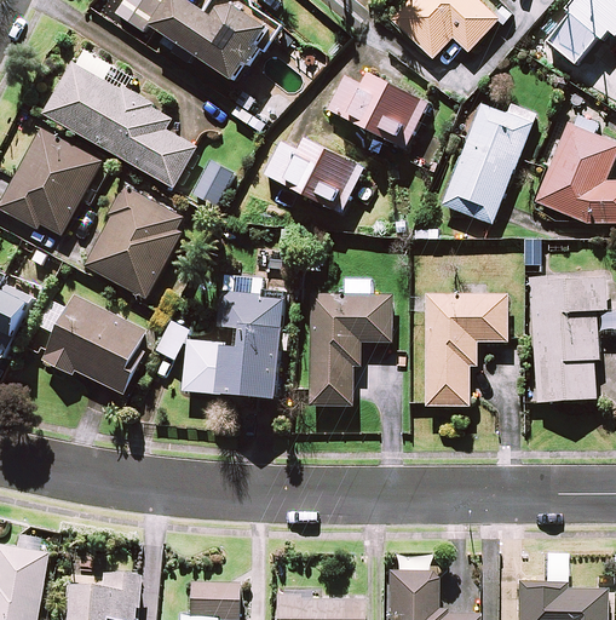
[(150,26),(166,0),(124,0),(115,15),(143,33),(149,24),(150,26)]
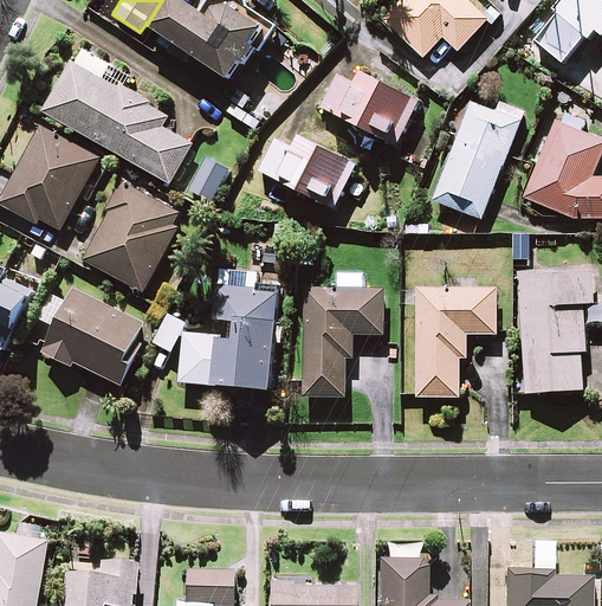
[(180,0),(162,0),(147,25),(230,79),(240,63),(247,69),(273,27),(231,0),(225,0),(213,2),(204,15),(180,0)]
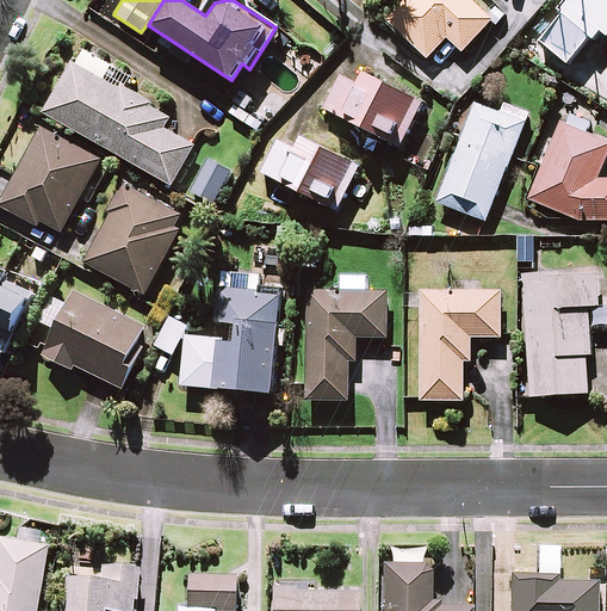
[(490,20),(470,0),(403,0),(385,19),(425,59),(446,37),(460,51),(490,20)]
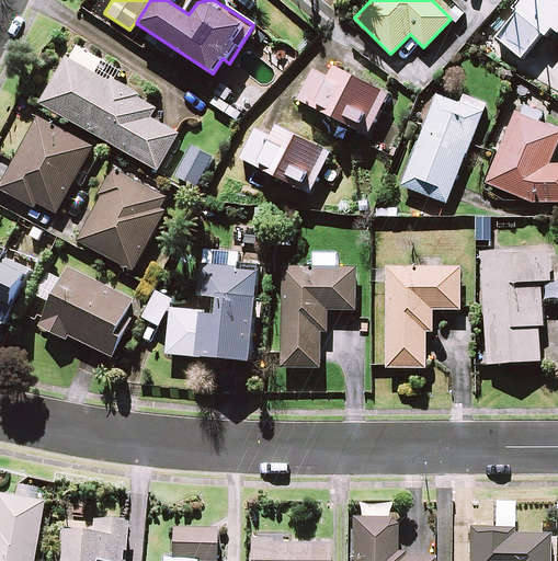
[(521,58),(541,33),(546,38),(553,30),(557,34),(557,0),(519,0),(515,4),(520,9),(497,38),(521,58)]
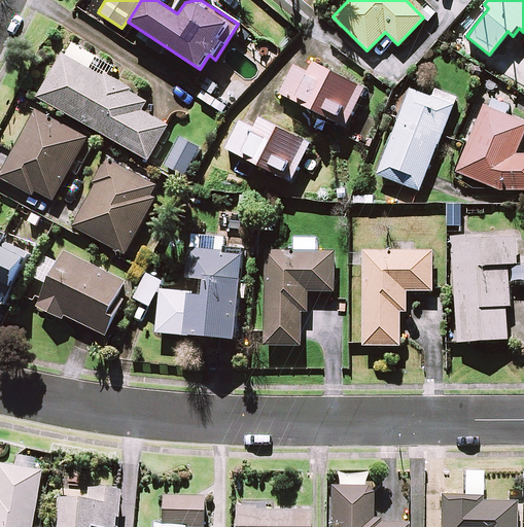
[(109,65),(69,42),(38,98),(147,160),(167,126),(139,110),(145,99),(103,75),(109,65)]
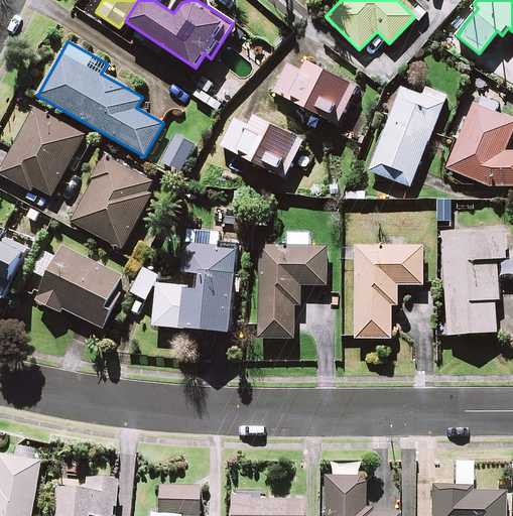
[(356,87),(306,60),(300,72),(287,65),(273,91),(337,124),(356,87)]
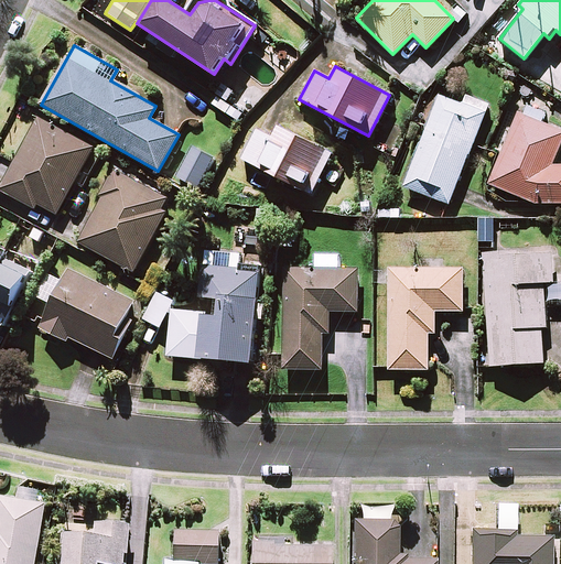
[(487,105),(464,96),(461,105),(439,96),(434,107),(422,102),(414,121),(427,126),(402,186),(448,204),(487,105)]
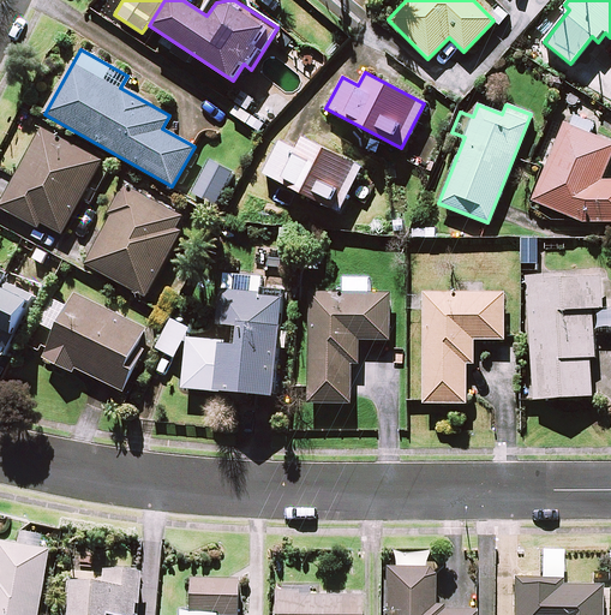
[(610,150),(610,143),(562,124),(531,201),(581,221),(610,220),(610,179),(600,177),(610,150)]
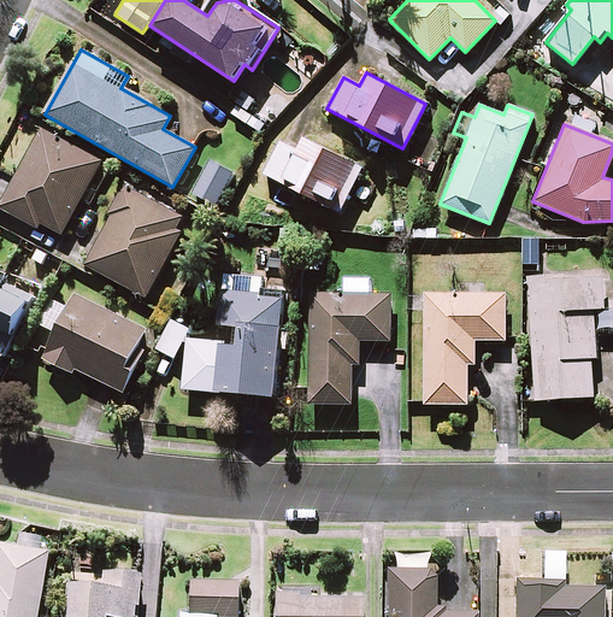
[(100,162),(40,129),(0,205),(0,209),(35,227),(37,222),(62,234),(100,162)]
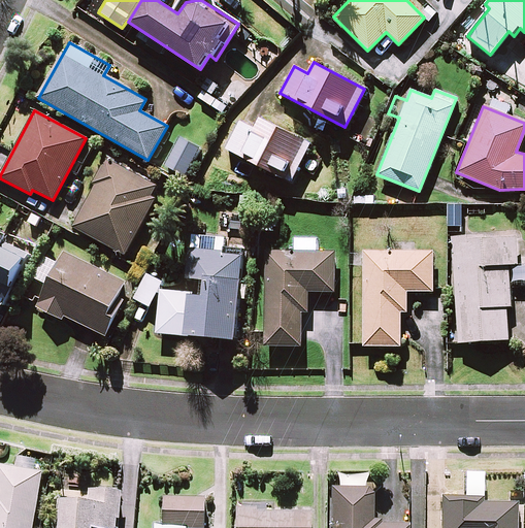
[(310,142),(260,118),(253,131),(239,124),(226,150),(291,182),(310,142)]
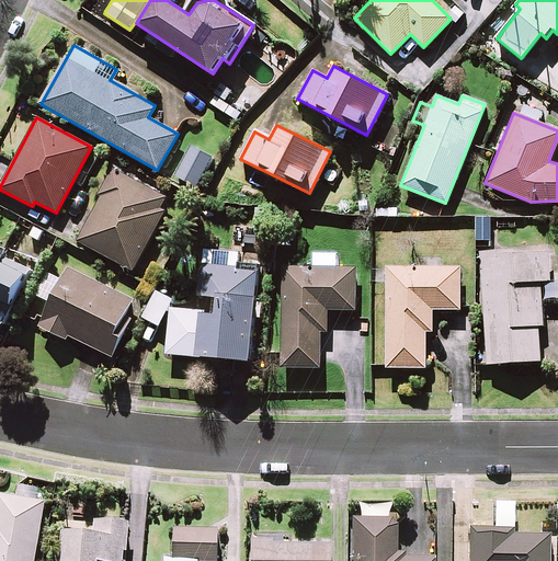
[(170,199),(114,170),(77,241),(133,270),(170,199)]
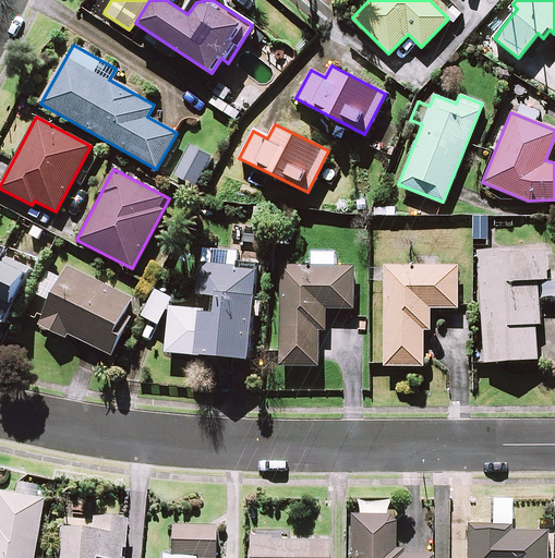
[(249,358),(254,267),(233,266),(234,251),(203,249),(198,249),(196,294),(218,295),(217,310),(168,307),(166,352),(249,358)]
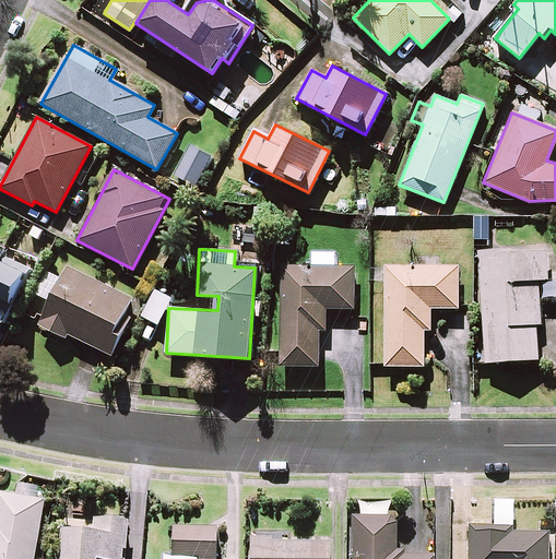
[(540,323),(539,299),(555,298),(555,278),(546,280),(545,249),(478,251),(484,361),(536,359),(535,324),(540,323)]
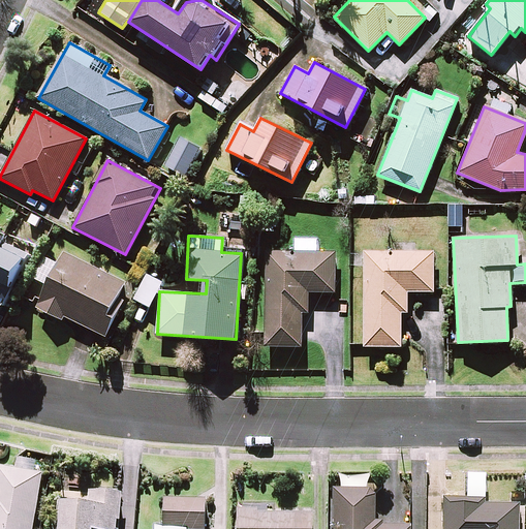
[(29,252),(0,238),(0,307),(2,308),(29,252)]
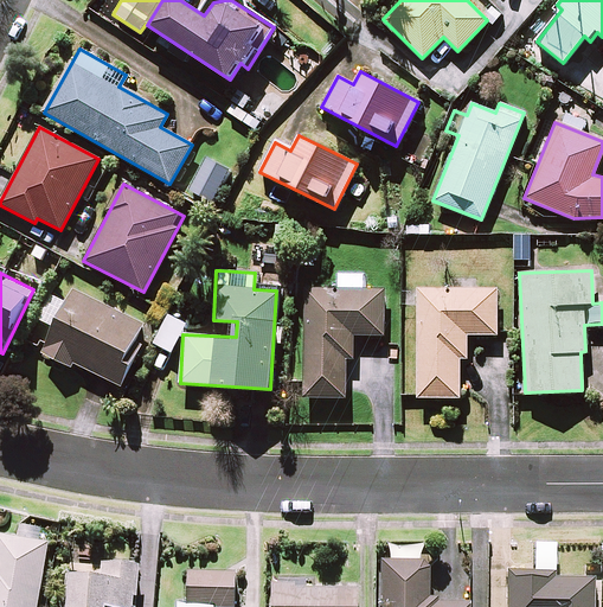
[(361,275),(338,274),(338,291),(307,289),(302,396),(344,398),(346,358),(352,358),(353,334),(382,336),(384,291),(360,289),(361,275)]
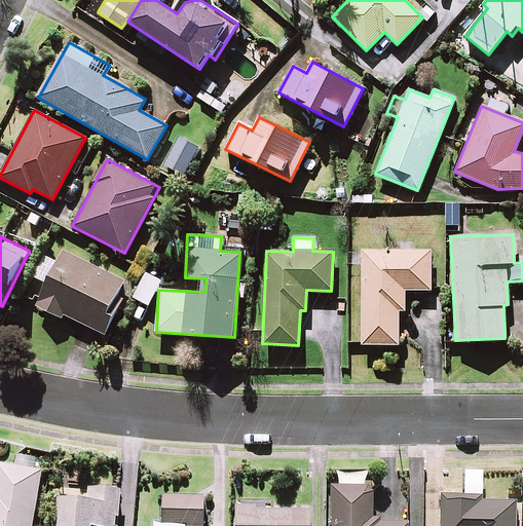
[(431,290),(431,251),(362,250),(361,344),(398,344),(398,311),(404,311),(404,290),(431,290)]
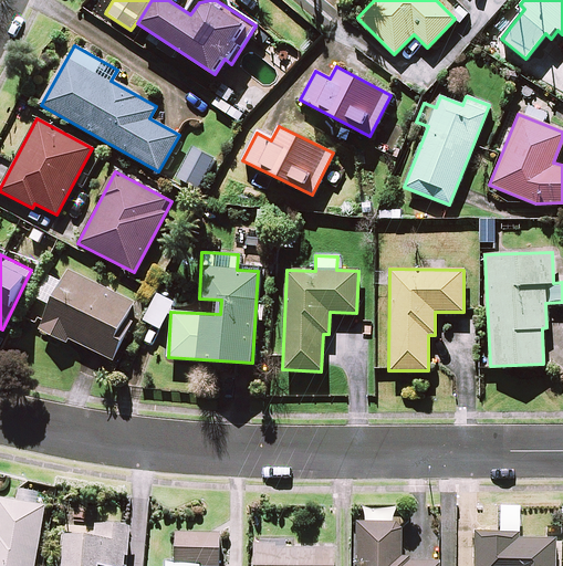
[(134,303),(68,271),(40,328),(65,342),(68,337),(113,359),(132,320),(126,316),(134,303)]
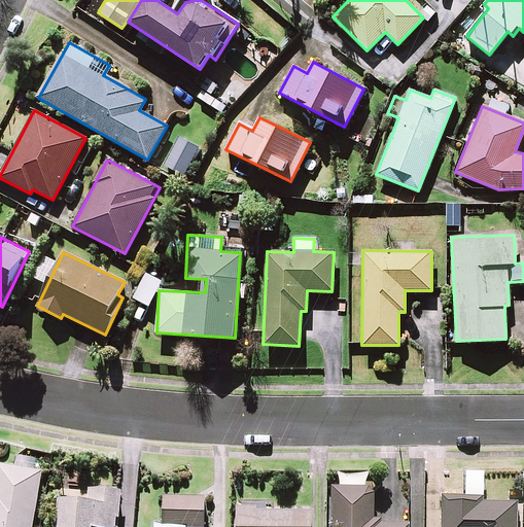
[(161,280),(145,273),(133,297),(148,306),(161,280)]
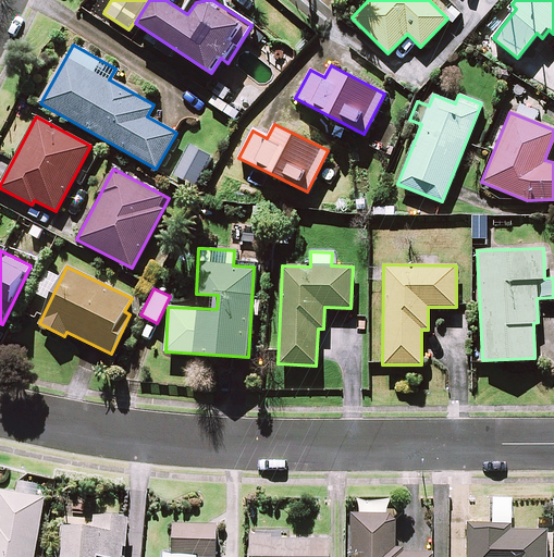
[(31,556),(41,499),(0,493),(0,556),(31,556)]
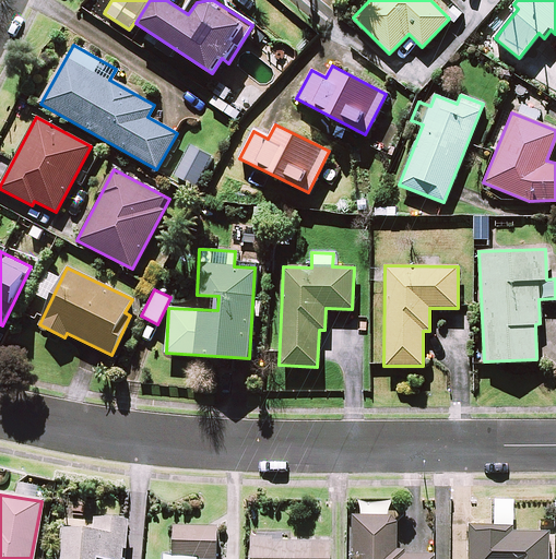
[(356,519),(349,519),(347,558),(429,558),(430,557),(392,556),(393,520),(356,519)]
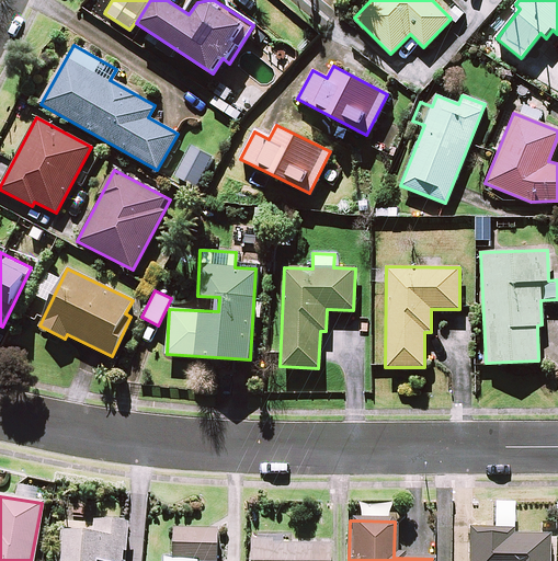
[(122,560),(124,524),(90,522),(90,533),(59,530),(57,560),(122,560)]
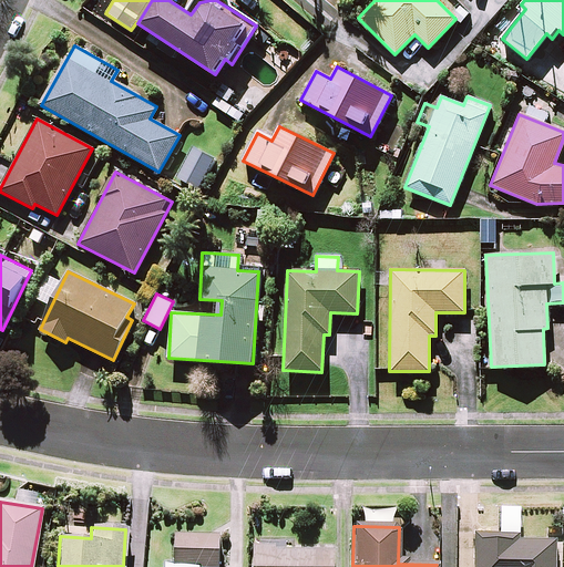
[(215,566),(217,537),(172,535),(171,565),(163,565),(163,566),(215,566)]
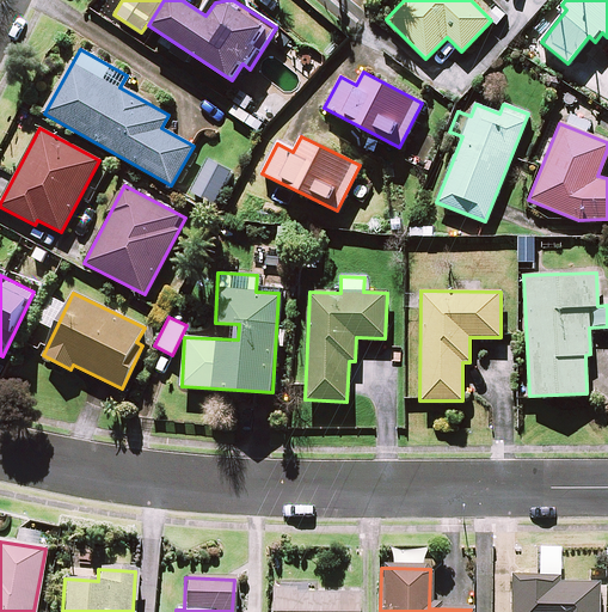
[(595,611),(596,585),(558,583),(558,580),(511,579),(510,611),(595,611)]
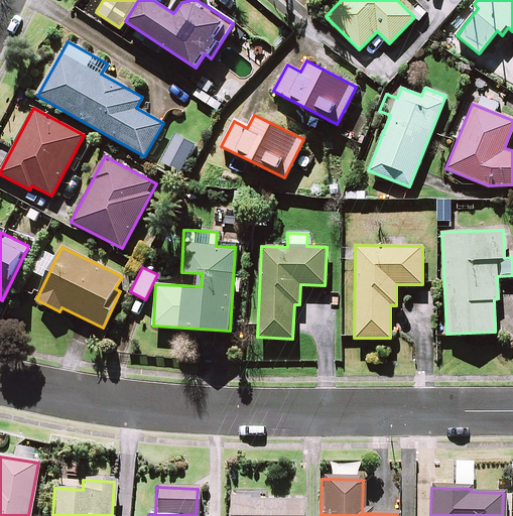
[(301,515),(302,502),(261,500),(261,495),(230,494),(228,515),(301,515)]
